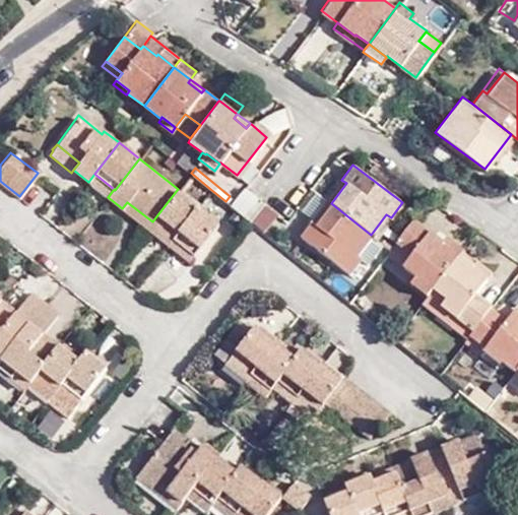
[(94,174),(88,182),(108,197),(114,189),(94,174)]
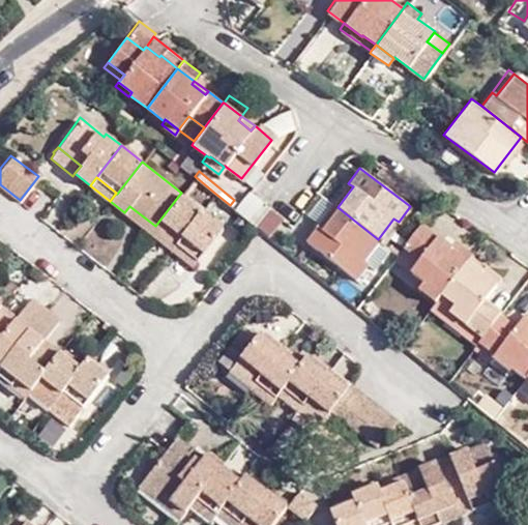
[(348,183),(332,204),(338,207),(353,186),(348,183)]
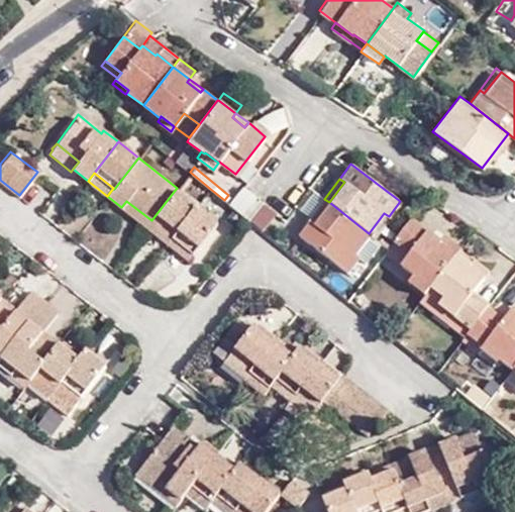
[(241,185),(228,202),(261,227),(274,210),(241,185)]
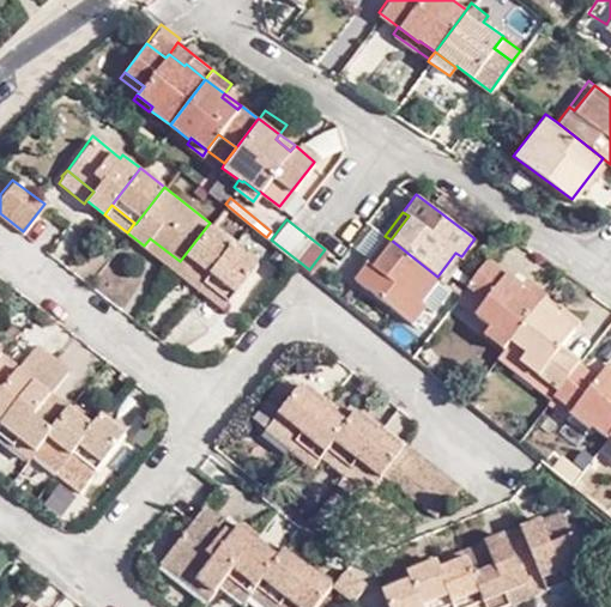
[(231,243),(209,224),(180,261),(203,280),(231,243)]
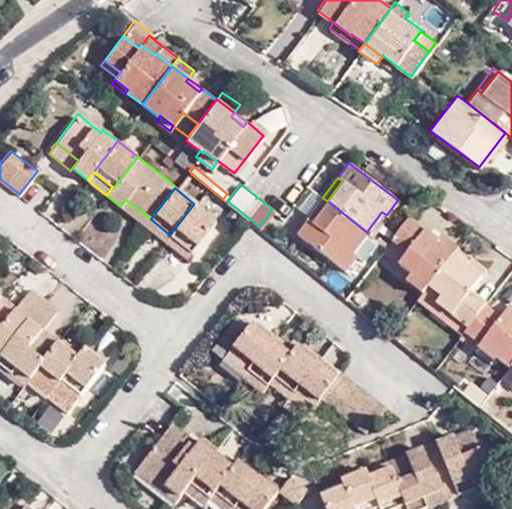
[(327,201),(322,198),(306,218),(311,222),(327,201)]
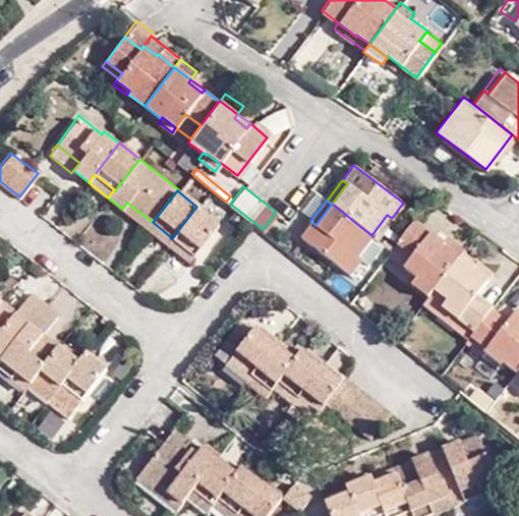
[(127,203),(122,209),(147,228),(153,222),(127,203)]
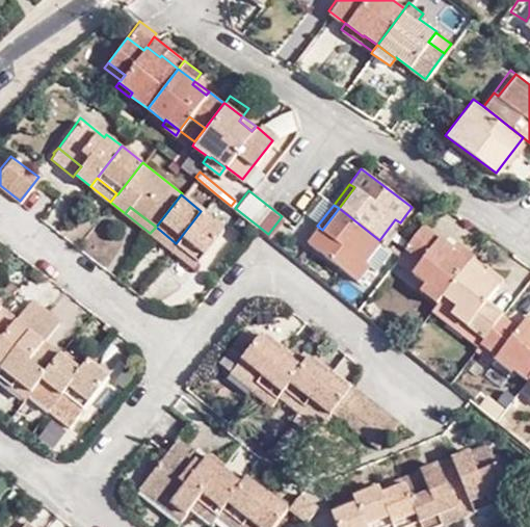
[(356,279),(368,264),(364,261),(379,240),(339,208),(322,230),(317,226),(307,240),(356,279)]
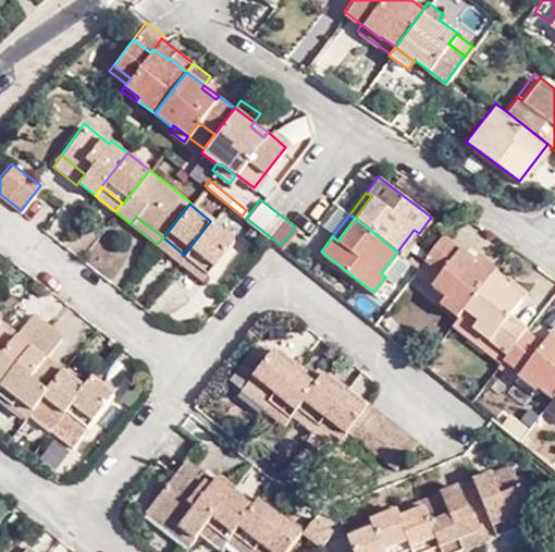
[(234,238),(210,221),(184,255),(208,273),(234,238)]
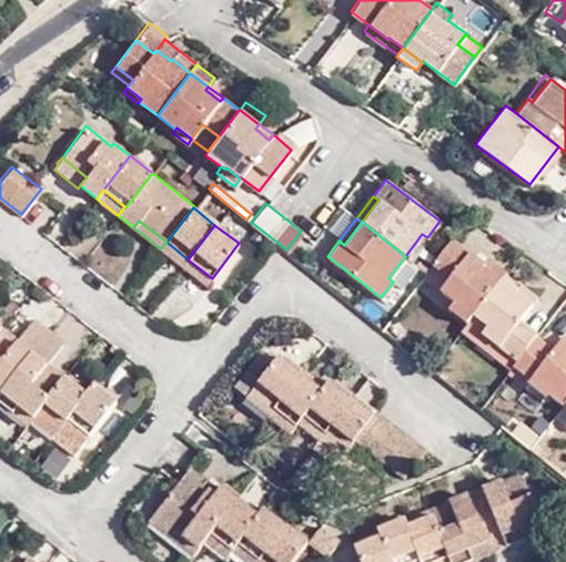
[(405,256),(410,259),(427,237),(422,234),(405,256)]
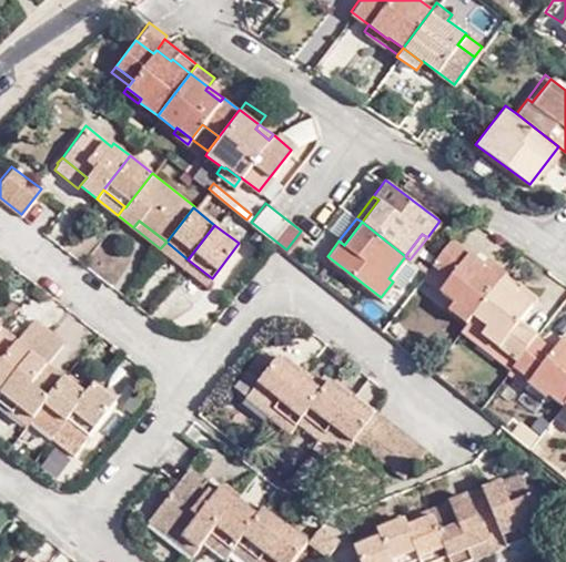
[(448,276),(438,288),(453,299),(446,307),(465,322),(471,314),(497,279),(481,266),(484,264),(450,237),(431,263),(448,276)]
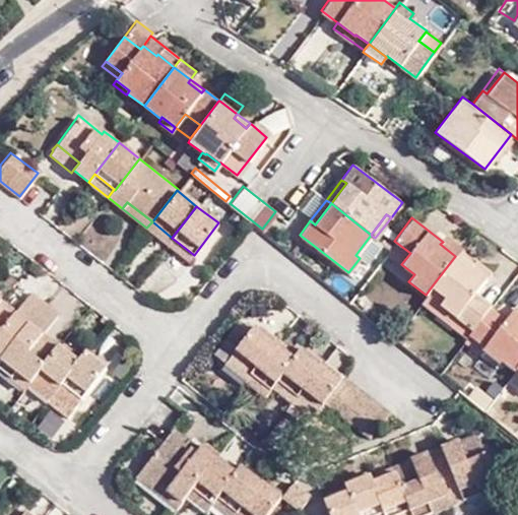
[(172,238),(152,221),(146,228),(168,243),(172,238)]
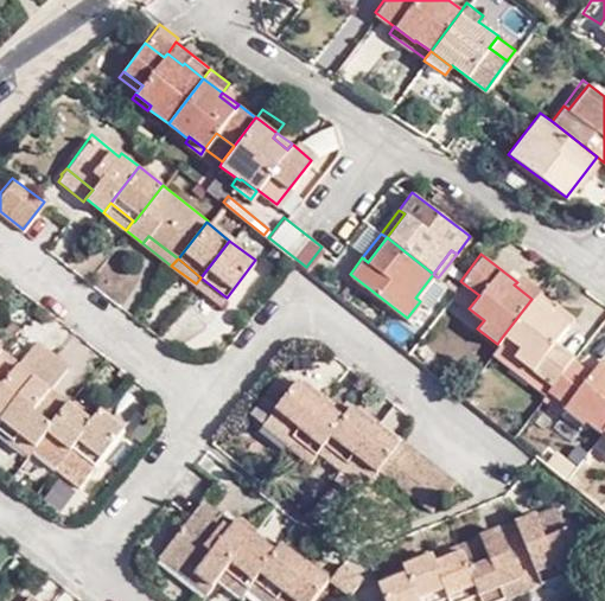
[(526,270),(517,282),(514,285),(532,299),(535,295),(543,285),(526,270)]
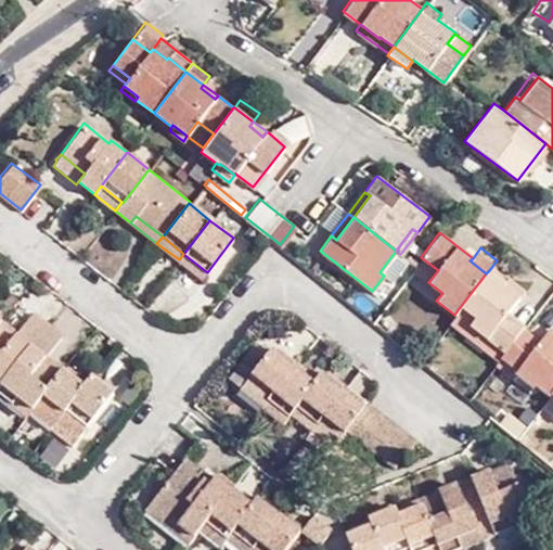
[(384,276),(400,254),(396,251),(380,272),(384,276)]
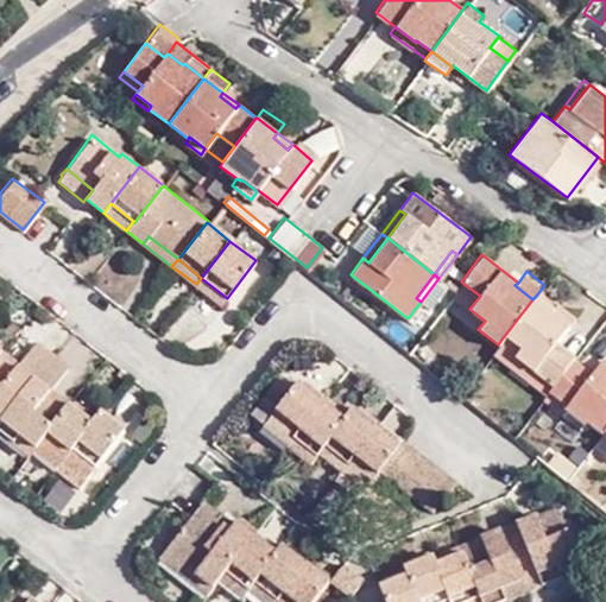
[(227,298),(201,278),(196,284),(221,304),(227,298)]
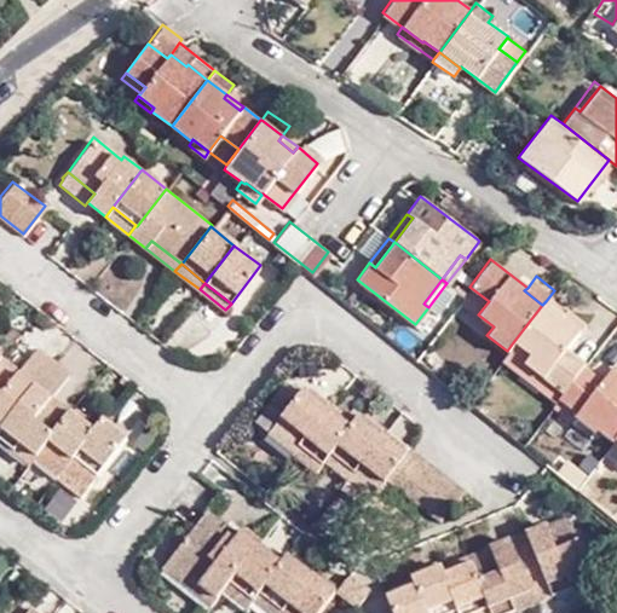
[(463,295),(459,300),(478,314),(489,301),(470,287),(463,295)]
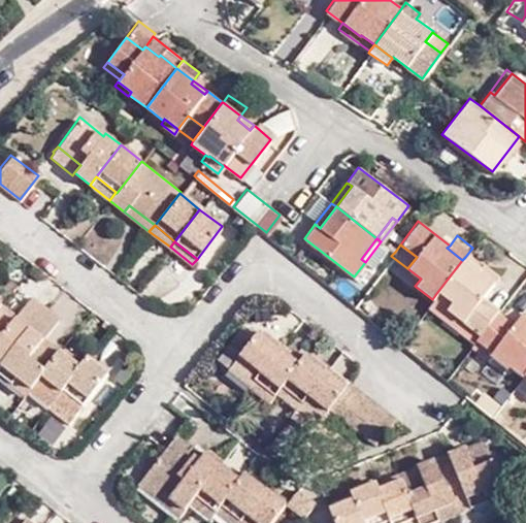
[(502,270),(472,248),(465,257),(480,268),(478,270),(493,282),(502,270)]
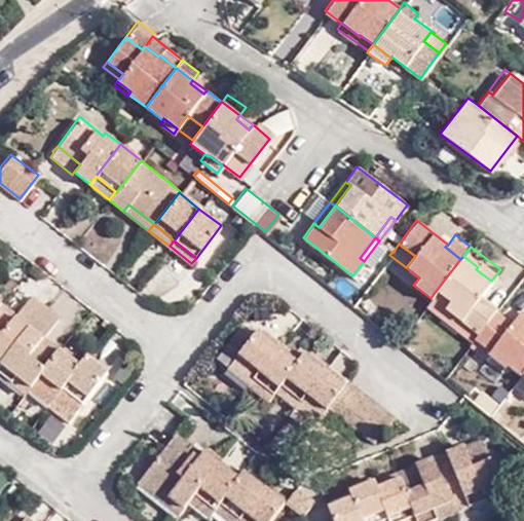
[(463,256),(460,259),(436,291),(465,313),(460,321),(477,333),(494,310),(496,308),(480,296),(491,281),(476,269),(478,267),(463,256)]
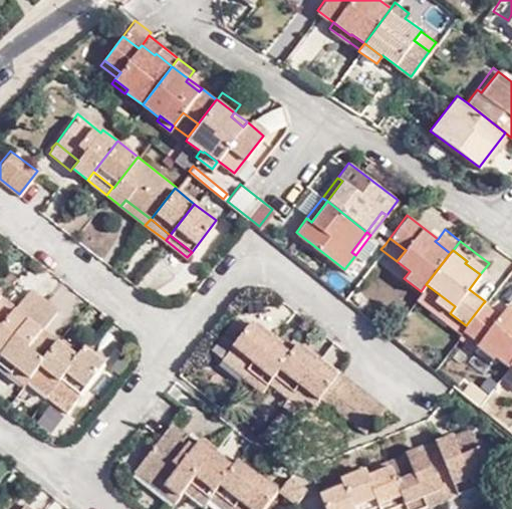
[(421,291),(414,299),(459,334),(463,329),(466,325),(450,313),(455,306),(426,284),(421,291)]
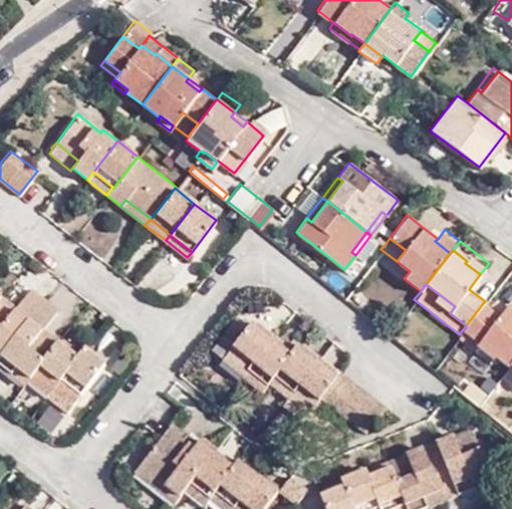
[(0,353),(43,297),(44,295),(31,285),(15,305),(10,312),(0,304),(0,353)]
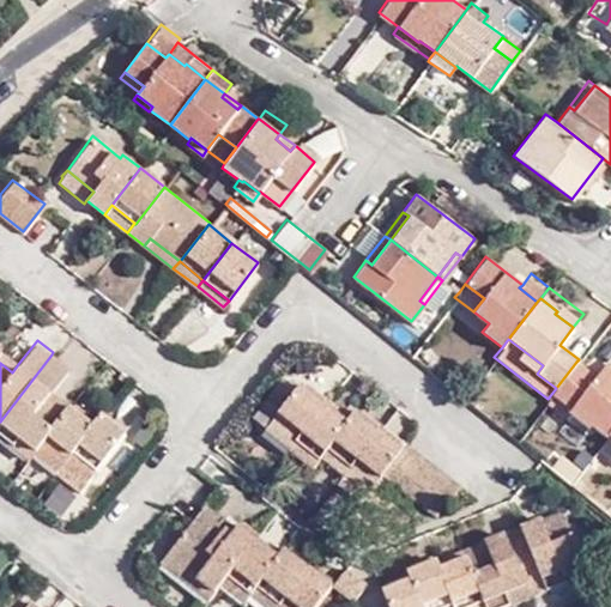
[(18,364),(1,352),(0,353),(0,363),(12,372),(18,364)]
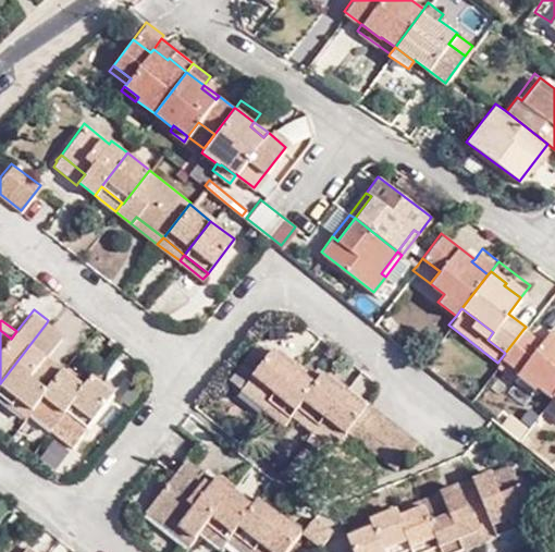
[(62,334),(47,322),(0,383),(0,385),(31,409),(46,389),(45,388),(56,373),(40,362),(46,355),(62,334)]
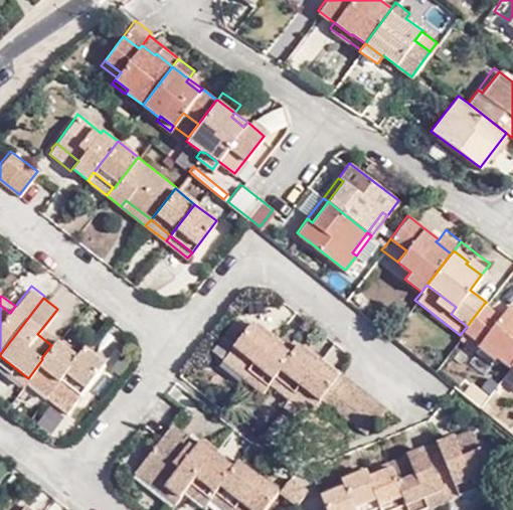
[(496,355),(509,365),(510,363),(512,359),(512,310),(507,306),(500,316),(484,304),(467,326),(464,330),(480,342),(477,345),(494,358),(496,355)]
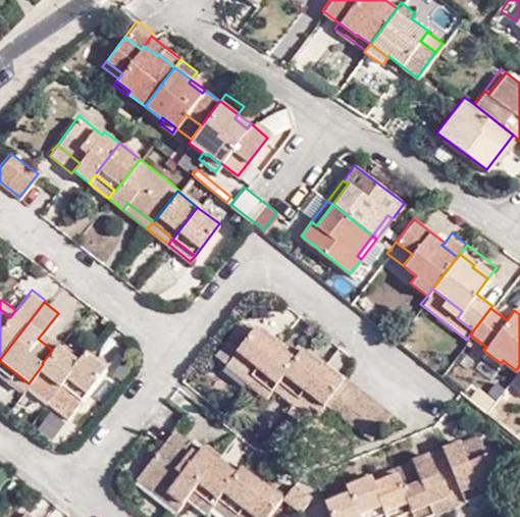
[(239,346),(229,357),(250,373),(274,342),(254,325),(250,330),(238,321),(226,337),(239,346)]
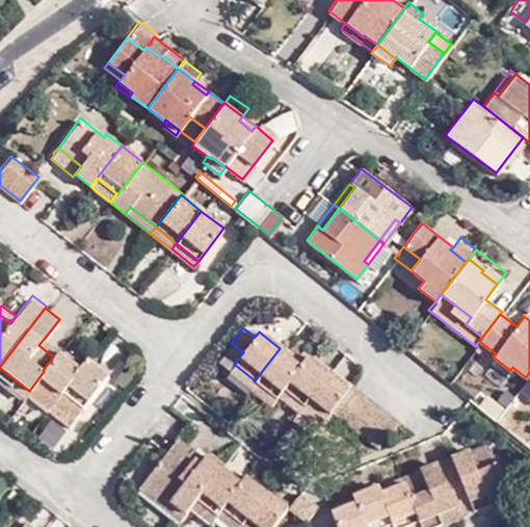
[(58,349),(44,339),(38,345),(53,357),(58,349)]
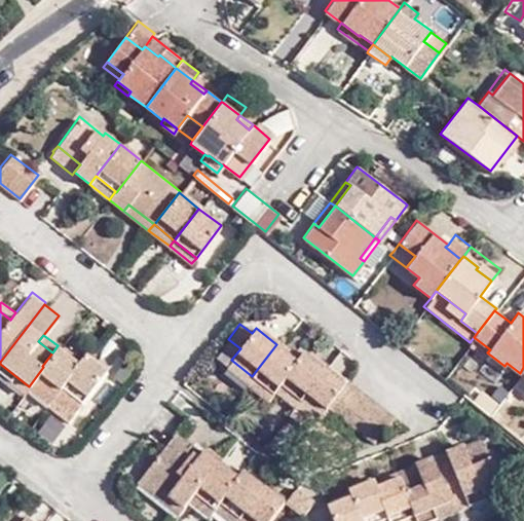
[(470,342),(469,343),(485,356),(487,352),(490,349),(474,337),(470,342)]
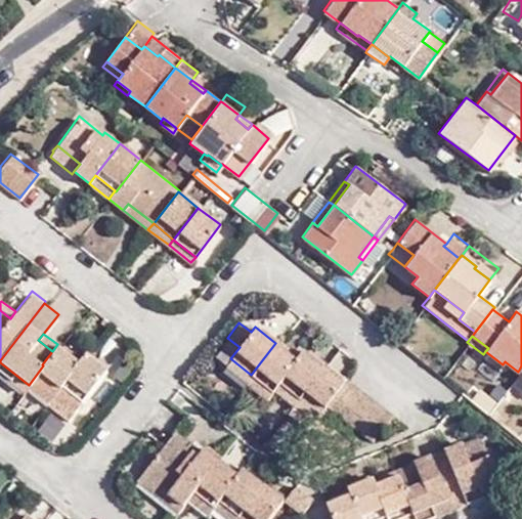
[(275,343),(251,375),(271,391),(273,389),(278,383),(290,368),(289,366),(295,358),(275,343)]
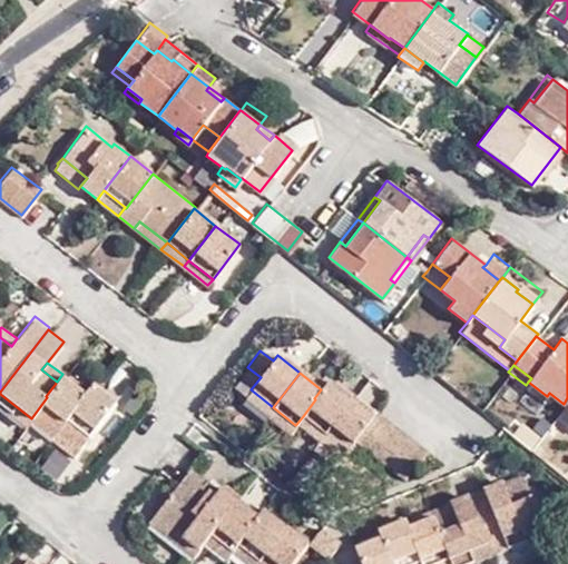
[(47,397),(31,418),(28,423),(50,438),(56,432),(60,426),(78,403),(76,402),(85,392),(62,374),(57,382),(46,396),(47,397)]
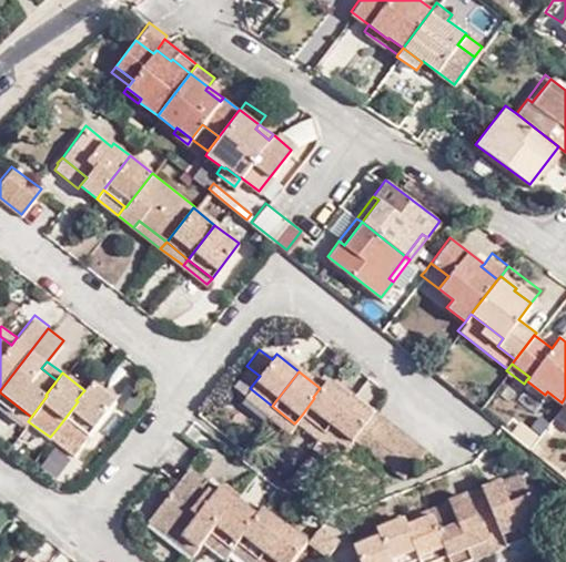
[(327,378),(320,388),(313,397),(314,398),(302,415),(323,430),(351,396),(327,378)]
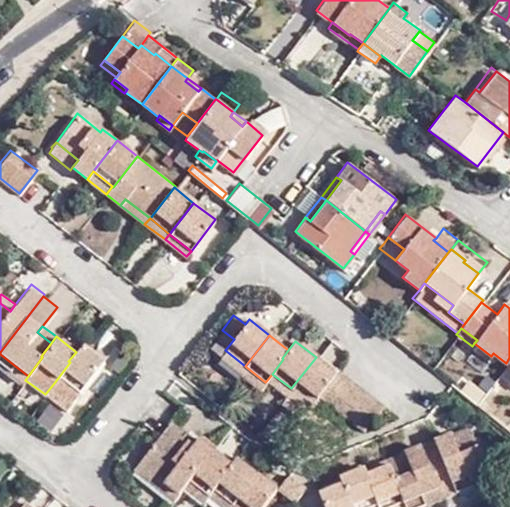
[(83,343),(76,352),(68,361),(70,362),(54,383),(74,398),(104,360),(83,343)]
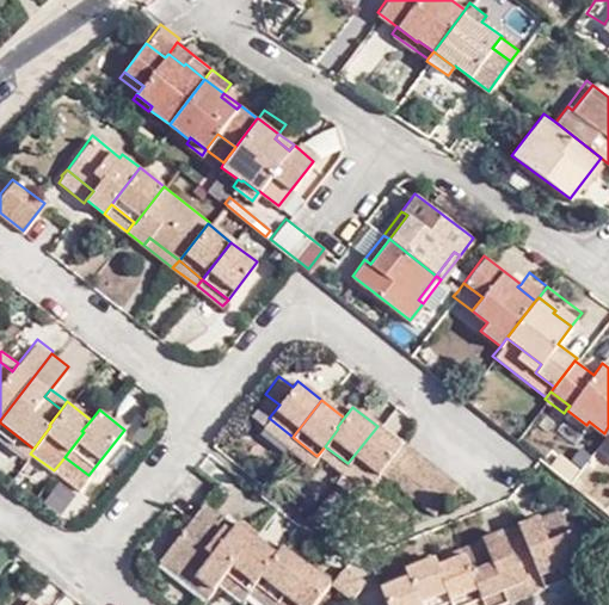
[(293,437),(269,418),(259,430),(283,449),(285,445),(293,437)]
